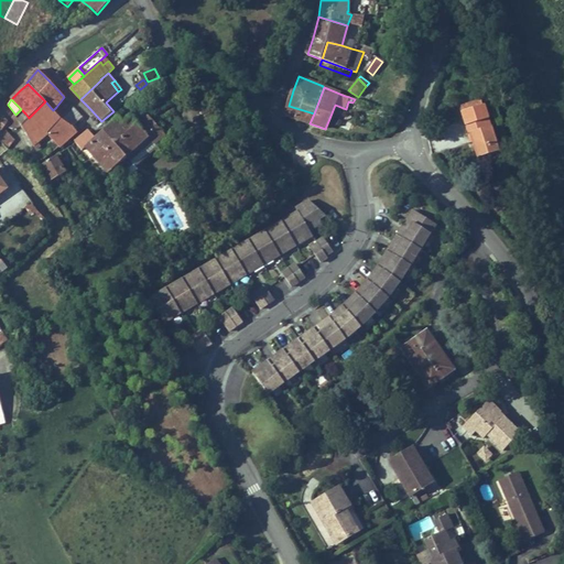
[(106,102),(114,111),(116,109),(108,100),(106,102)]
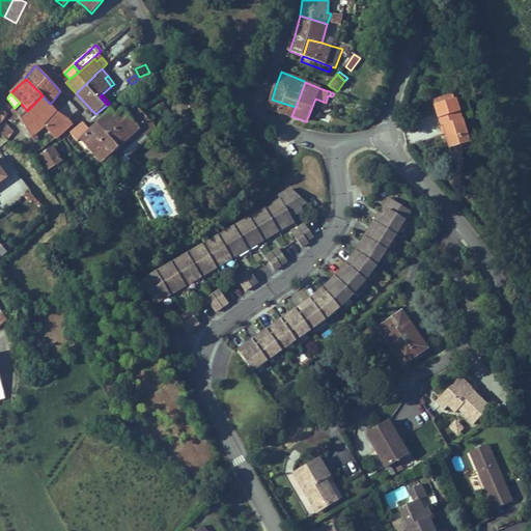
[(437,105),(454,100),(453,94),(436,100),(437,105)]
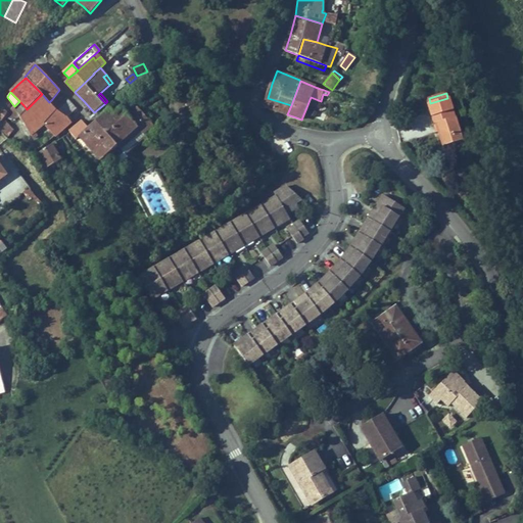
[(36,132),(44,125),(56,110),(54,107),(49,102),(42,94),(27,109),(20,116),(31,135),(33,138),(38,135),(36,132)]
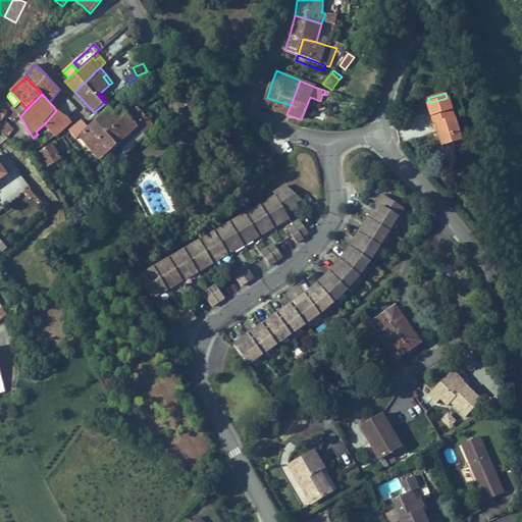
[(462,141),(455,117),(452,118),(450,111),(453,110),(449,97),(447,98),(429,103),(428,103),(435,127),(436,126),(442,147),(462,141)]
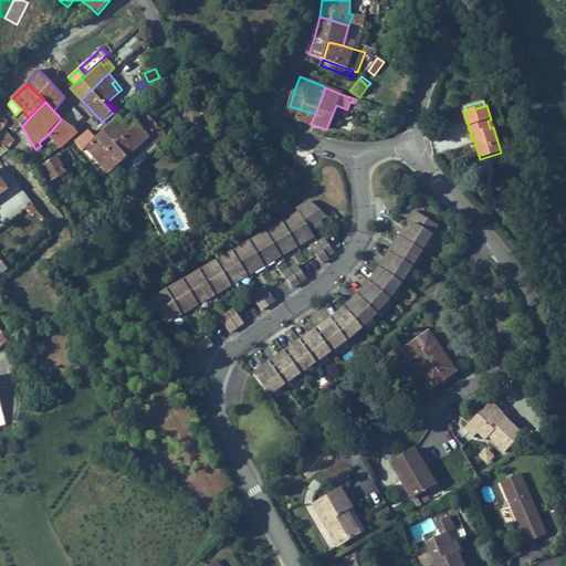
[(311,124),(315,114),(290,106),(287,112),(286,115),(311,124)]
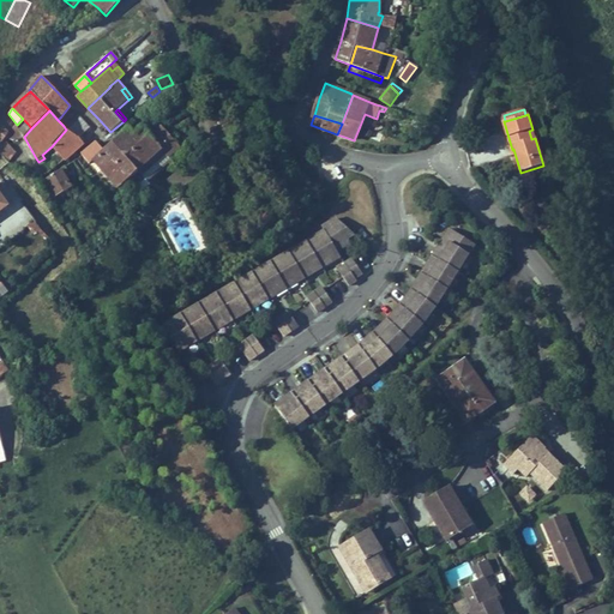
[(58,120),(64,126),(68,121),(61,116),(58,120)]
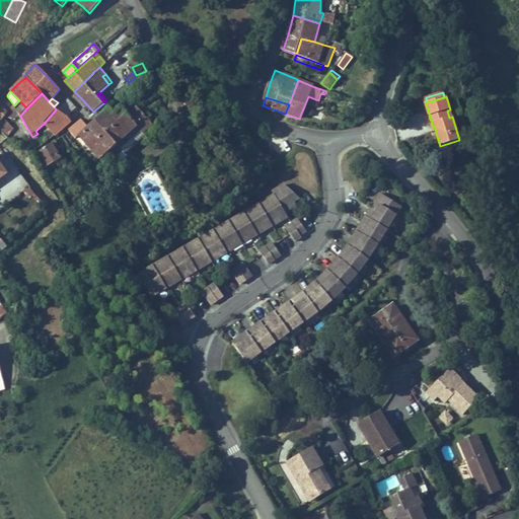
[(67,117),(76,107),(68,98),(61,105),(57,109),(66,116),(67,117)]
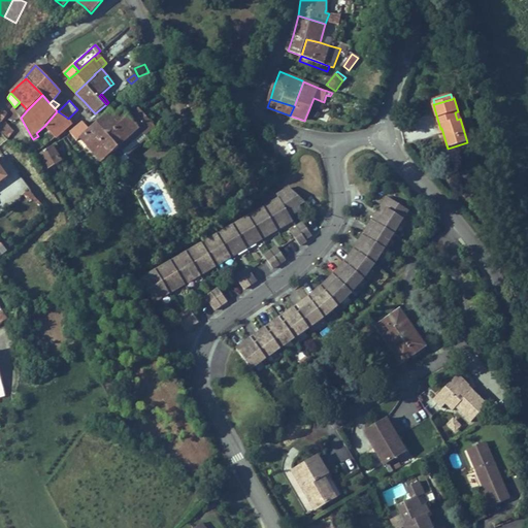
[(27,110),(24,106),(18,112),(21,118),(27,110)]
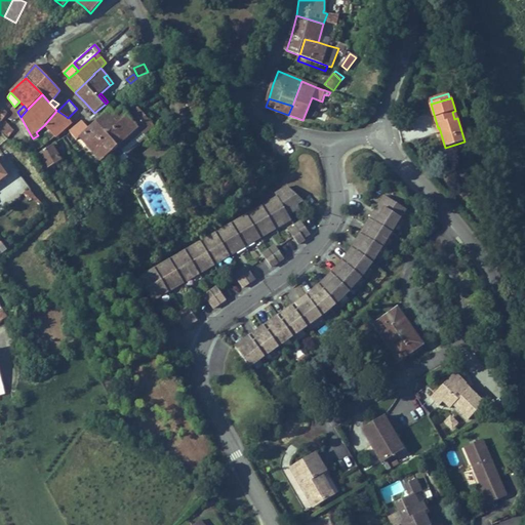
[(21,117),(17,112),(14,107),(7,115),(5,118),(7,119),(12,120),(17,118),(21,117)]
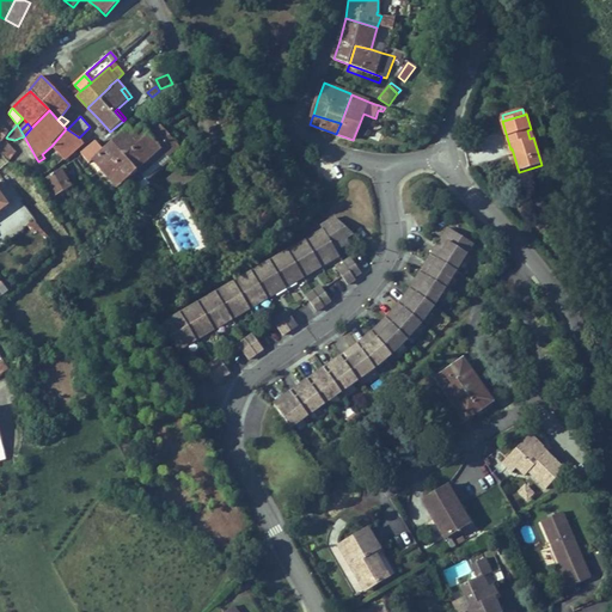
[(129,179),(139,170),(138,170),(160,148),(167,157),(179,146),(160,124),(148,135),(142,128),(133,136),(128,129),(103,150),(97,142),(81,154),(90,164),(95,159),(120,188),(129,179)]
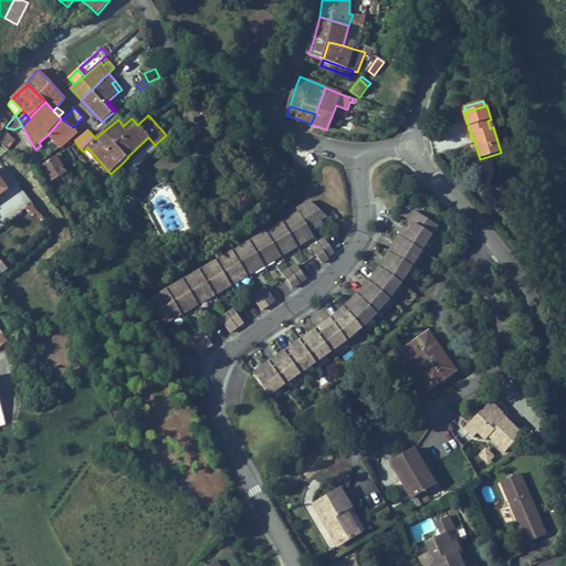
[(62,119),(61,119),(48,135),(60,147),(77,133),(73,127),(72,126),(62,119)]
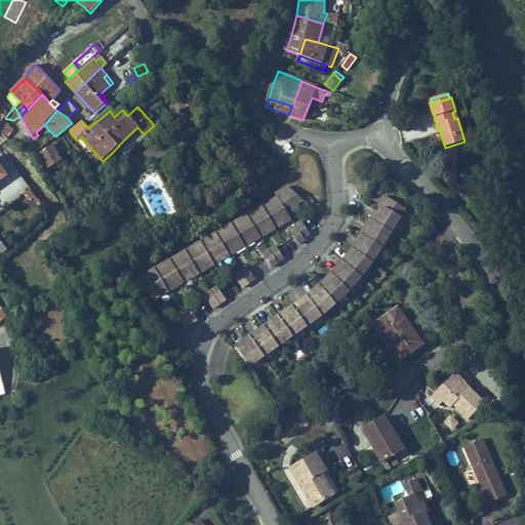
[(13,129),(10,125),(4,119),(0,123),(0,129),(7,138),(13,129)]
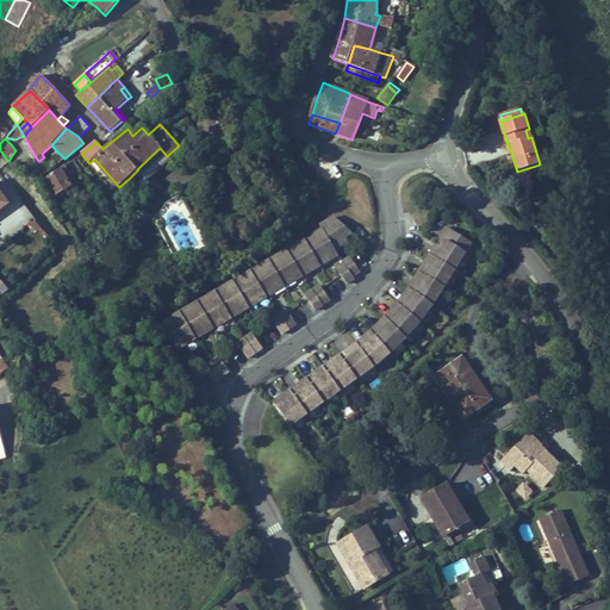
[(167,156),(160,148),(137,169),(138,169),(129,179),(139,192),(149,184),(145,180),(169,159),(167,156)]
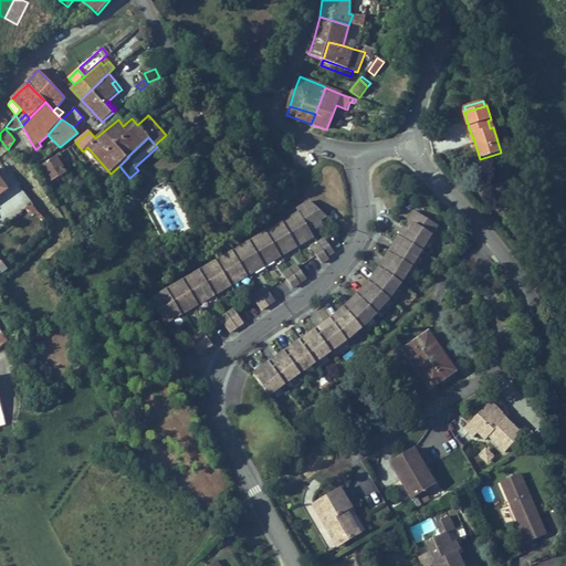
[(266,155),(273,148),(268,144),(261,149),(266,155)]
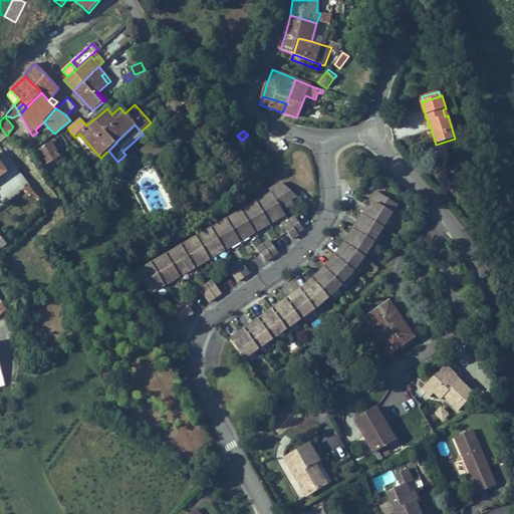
[(48,166),(52,163),(61,158),(54,148),(59,146),(54,140),(49,143),(40,149),(48,166)]
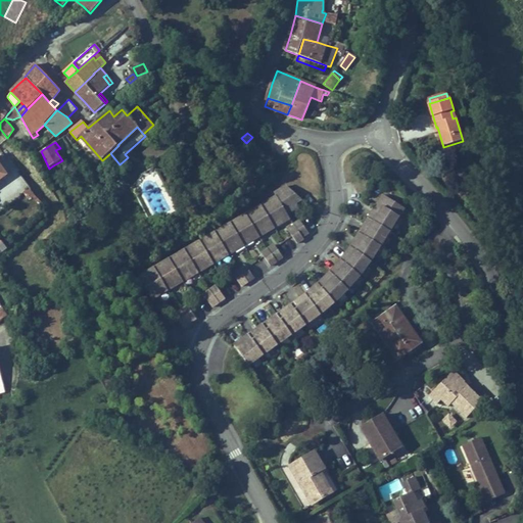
[(8,160),(17,173),(24,168),(26,167),(16,154),(8,160)]
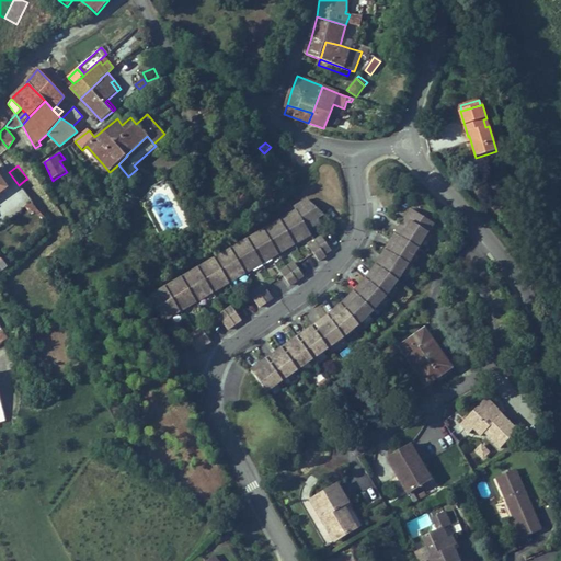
[(64,191),(57,178),(53,181),(58,193),(64,191)]
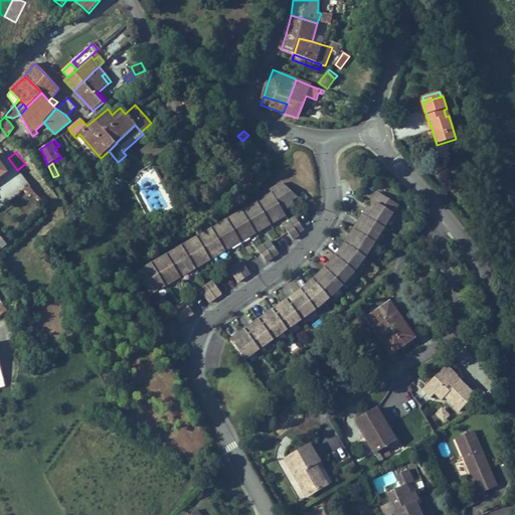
[(17,170),(23,178),(29,173),(23,165),(17,170)]
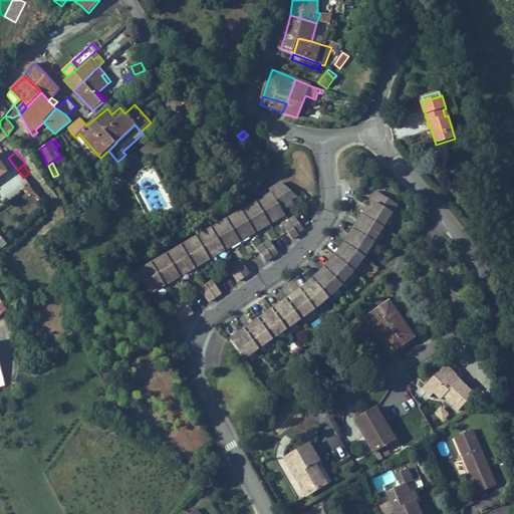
[(249,234),(255,231),(260,228),(278,218),(278,217),(284,214),(280,207),(297,197),(282,183),(270,190),(271,193),(212,228),(224,249),(230,246),(230,247),(249,235),(249,234)]
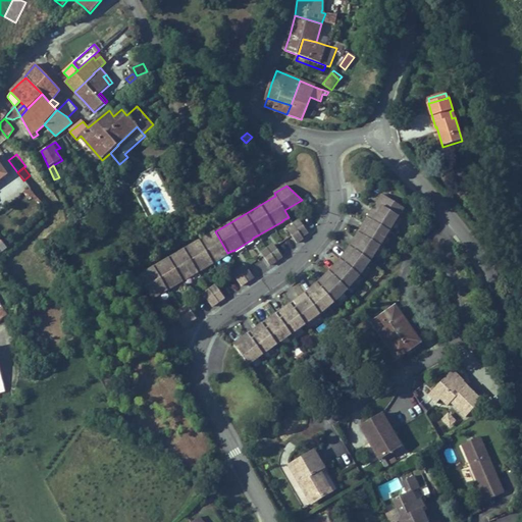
[(30,188),(23,194),(30,201),(36,196),(30,188)]
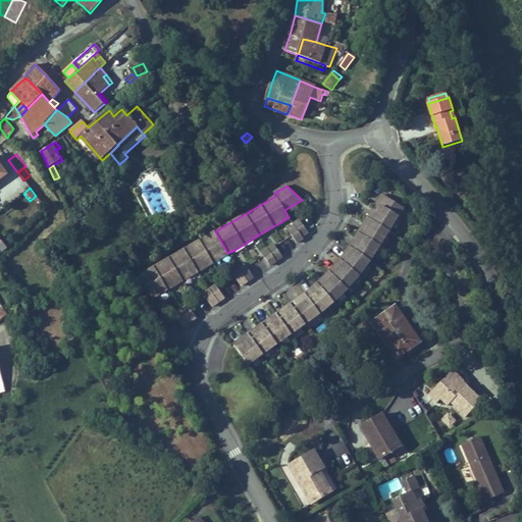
[(388,198),(382,195),(377,203),(383,206),(388,198)]
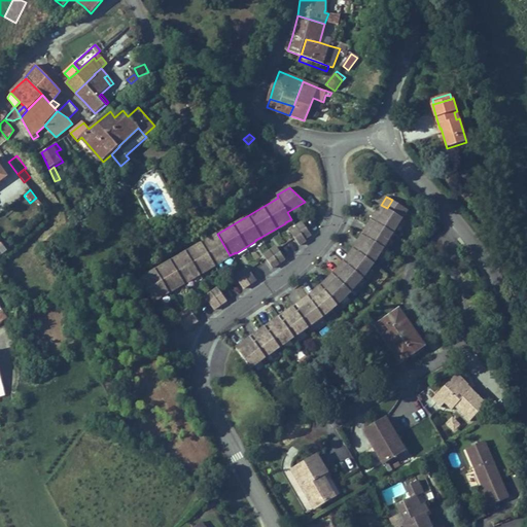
[(351,291),(363,278),(374,264),(402,218),(399,216),(406,208),(392,200),(387,208),(381,205),(377,211),(378,211),(373,220),(372,219),(367,225),(369,226),(363,235),(362,234),(358,240),(360,241),(355,249),(353,248),(349,254),(351,254),(345,262),(344,261),(340,267),(341,268),(335,275),(334,274),(328,279),(329,280),(322,286),(321,285),(338,305),(351,291)]
